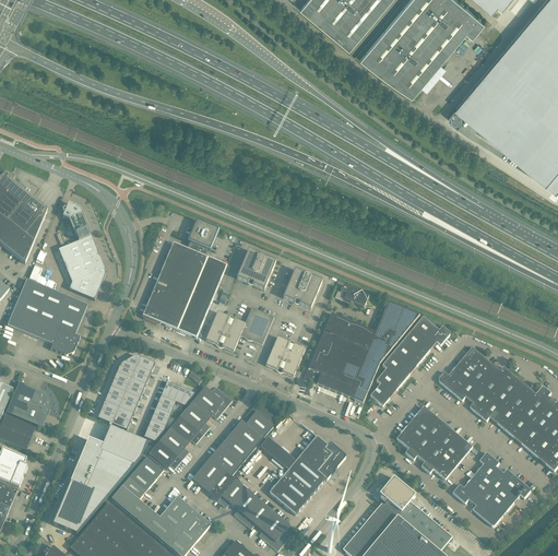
[(305,0),(299,7),(305,11),(340,40),(347,47),(354,40),(388,0),(406,0),(372,40),(359,57),(371,67),(384,77),(398,86),(411,95),(416,89),(419,84),(439,61),(456,40),(465,31),(471,35),(478,26),(483,21),(458,0),(305,0)]
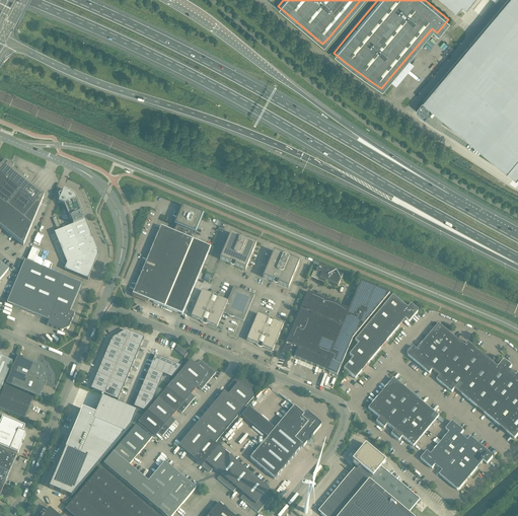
[(517,170),(517,0),(503,0),(422,97),(416,105),(416,108),(424,116),(432,106),(512,172),(515,168),(517,170)]
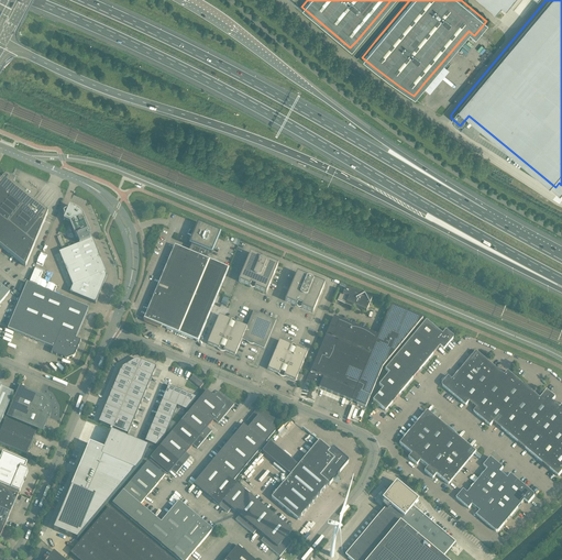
[(483,0),(495,10),(502,2),(506,6),(510,0),(483,0)]
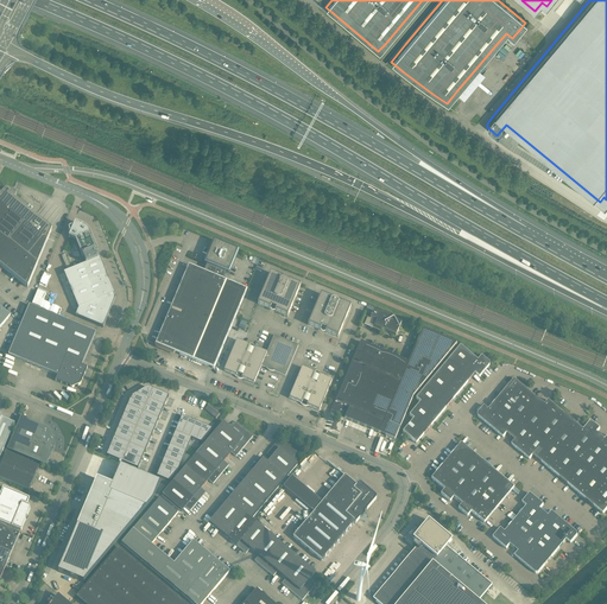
[(51,227),(29,209),(13,197),(16,191),(16,192),(17,191),(11,189),(8,188),(7,188),(5,188),(4,188),(2,189),(2,190),(0,191),(0,264),(26,285),(50,228),(51,227)]
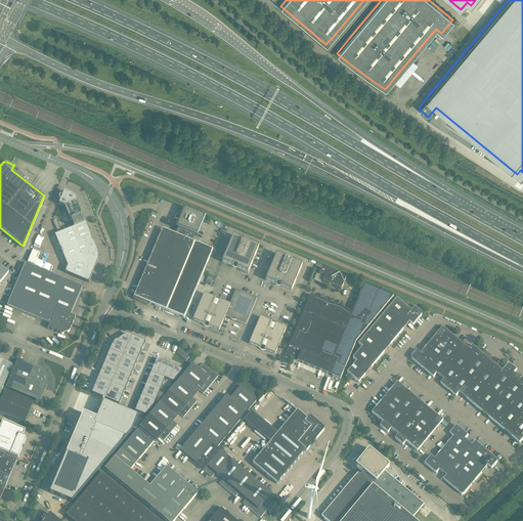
[(83,214),(77,200),(76,198),(75,196),(73,194),(71,193),(69,192),(64,190),(63,189),(62,193),(59,194),(58,194),(58,196),(59,200),(58,203),(59,203),(63,205),(70,218),(69,218),(71,221),(71,220),(73,225),(53,233),(67,264),(63,270),(88,280),(98,254),(97,254),(96,252),(97,252),(85,220),(83,221),(81,216),(84,216),(83,214)]
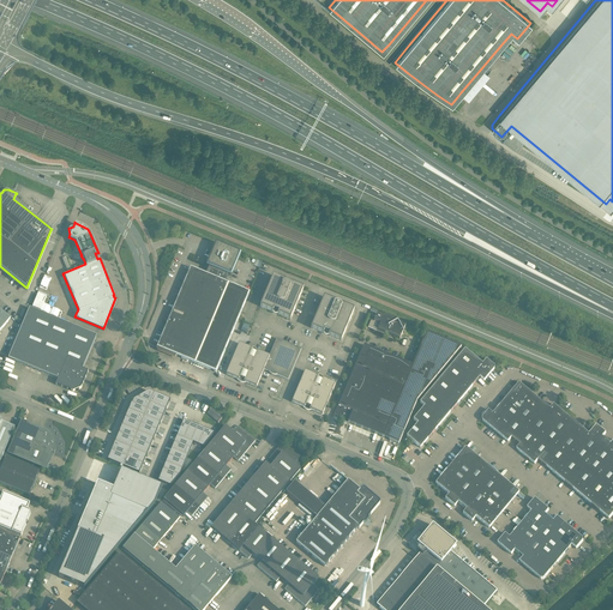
[(214,241),(211,247),(204,263),(205,264),(208,265),(204,271),(224,279),(227,273),(229,275),(230,273),(240,252),(239,251),(215,241),(214,241)]
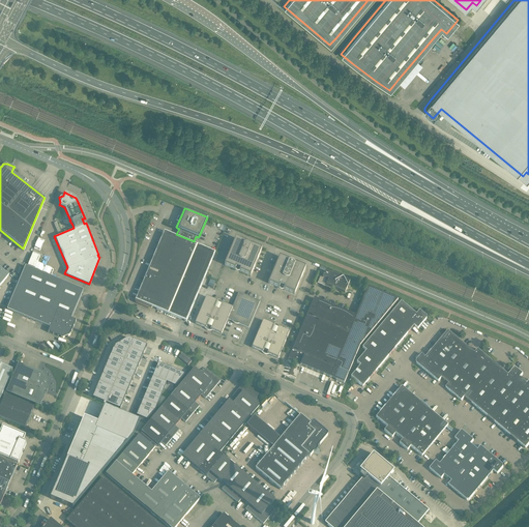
[(134,297),(134,298),(134,299),(134,300),(135,300),(150,306),(150,304),(183,319),(185,319),(214,251),(209,247),(197,242),(194,241),(176,234),(163,229),(137,291),(134,297)]
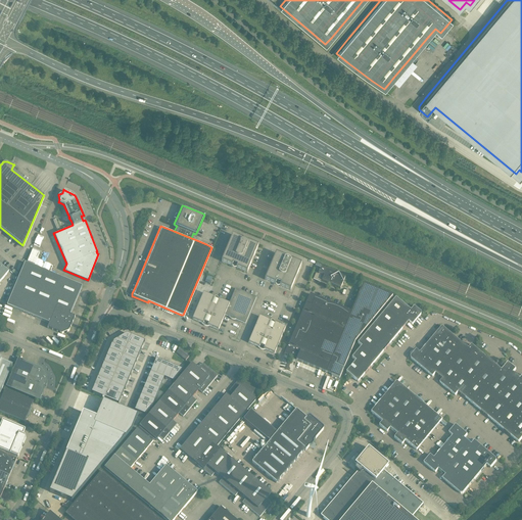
[(246,270),(256,245),(257,243),(256,243),(246,239),(245,239),(244,238),(243,238),(242,238),(242,237),(231,233),(231,234),(221,258),(231,264),(232,262),(236,264),(235,266),(246,270)]
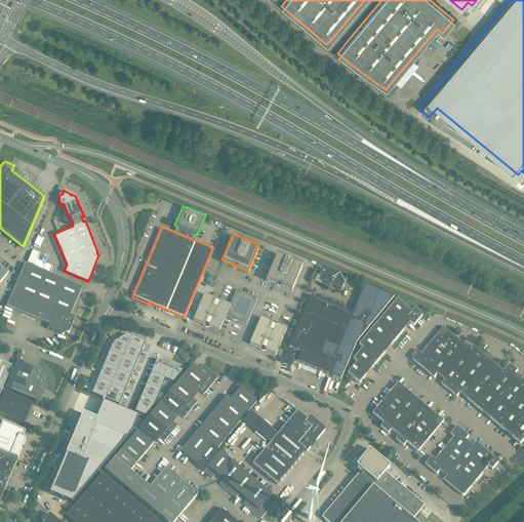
[(290,289),(301,264),(301,263),(290,258),(289,257),(288,257),(287,257),(286,257),(287,256),(276,251),(265,278),(276,283),(276,281),(280,283),(280,284),(290,289)]
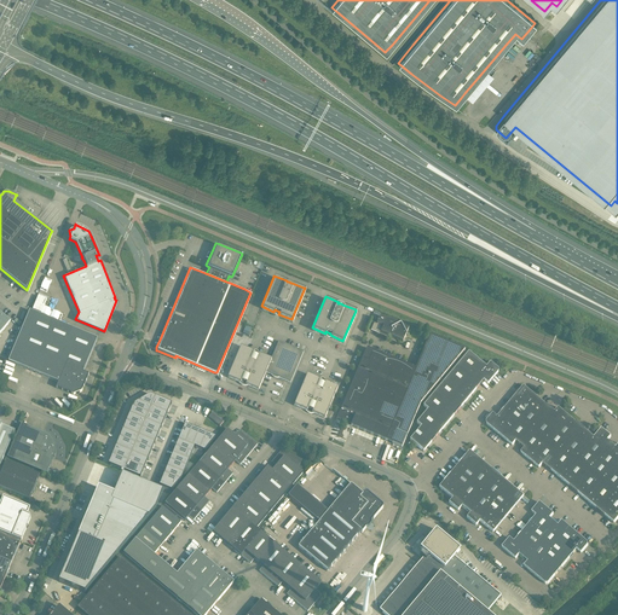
[(0,329),(10,318),(0,311),(0,329)]
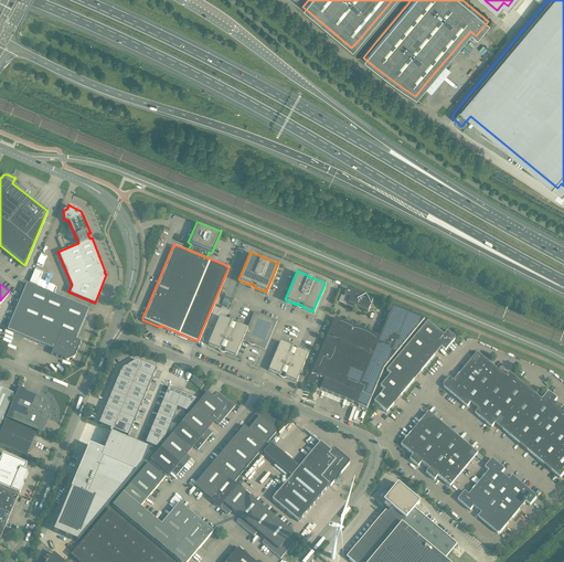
[(35,285),(33,292),(46,297),(49,290),(35,285)]
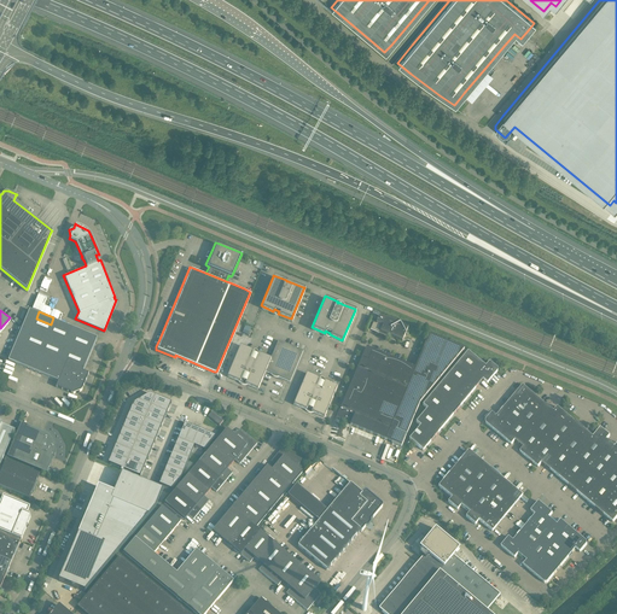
[(401,338),(407,323),(385,315),(384,316),(378,314),(374,320),(376,321),(376,322),(372,321),(371,326),(373,327),(377,329),(378,327),(379,327),(379,328),(401,338)]
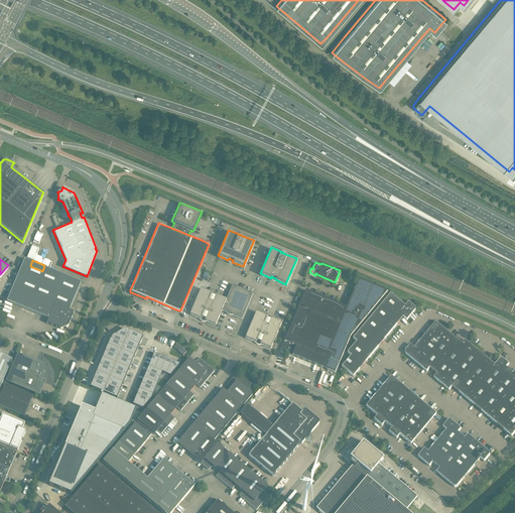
[(30,266),(28,270),(40,276),(42,271),(30,266)]
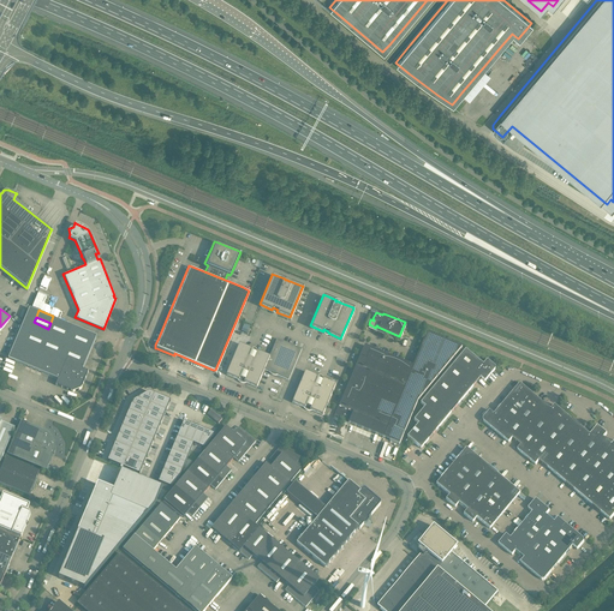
[(34,322),(30,329),(45,335),(48,329),(34,322)]
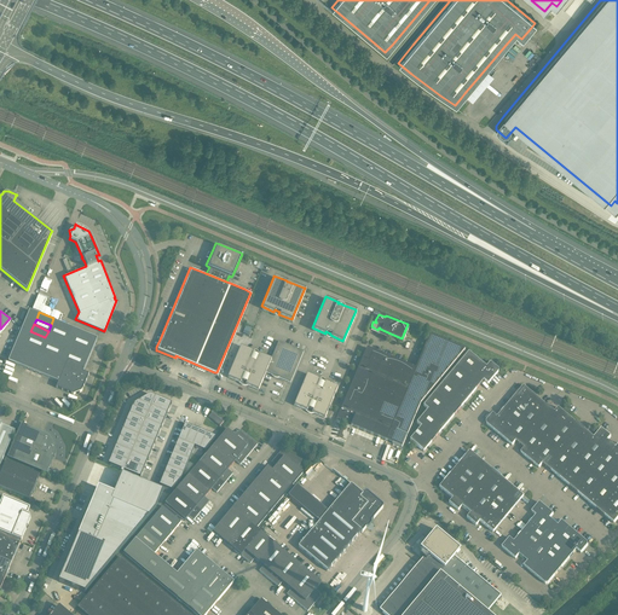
[(79,329),(75,336),(85,340),(88,332),(79,329)]
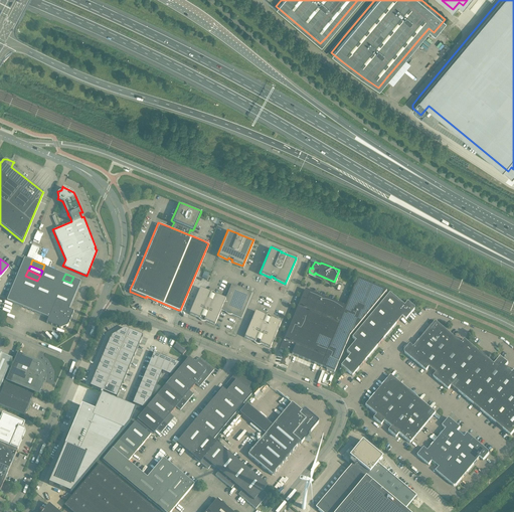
[(25,276),(23,282),(35,287),(37,281),(25,276)]
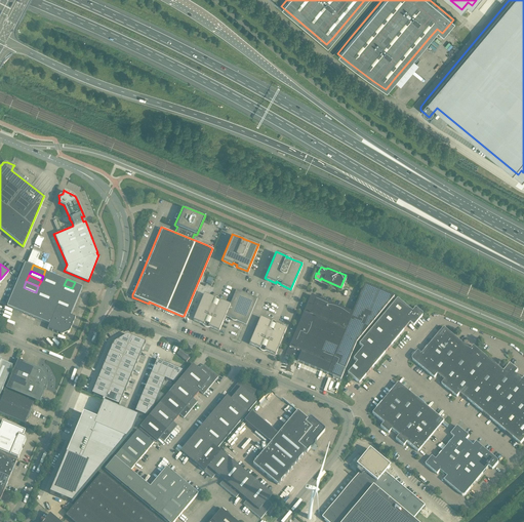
[(41,281),(38,286),(45,289),(47,283),(41,281)]
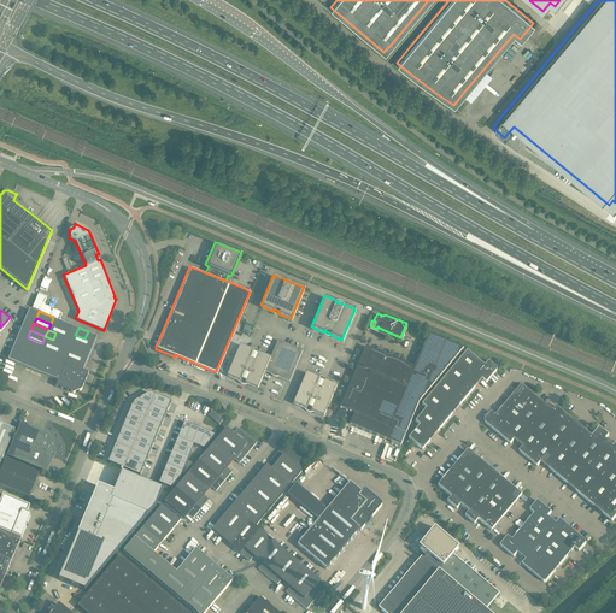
[(88,331),(84,339),(98,345),(100,337),(95,335),(88,331)]
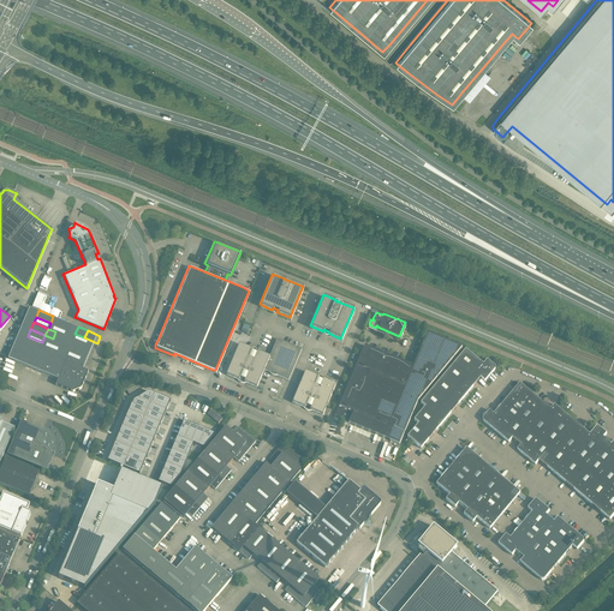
[(416,399),(460,345),(425,330),(412,364),(363,343),(334,412),(335,413),(337,414),(337,415),(398,442),(416,399)]
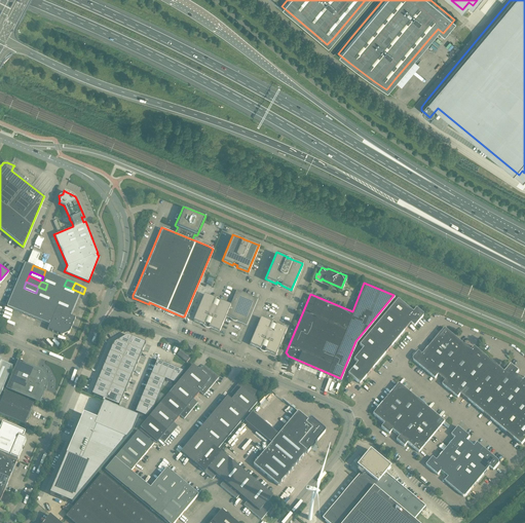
[(64,286),(62,292),(70,295),(72,289),(64,286)]
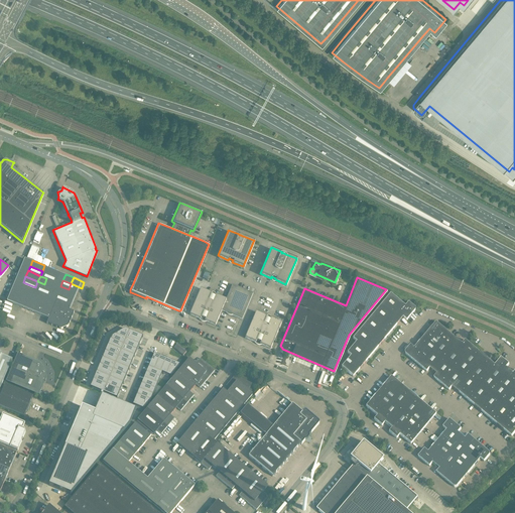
[(37,281),(35,287),(41,289),(44,284),(37,281)]
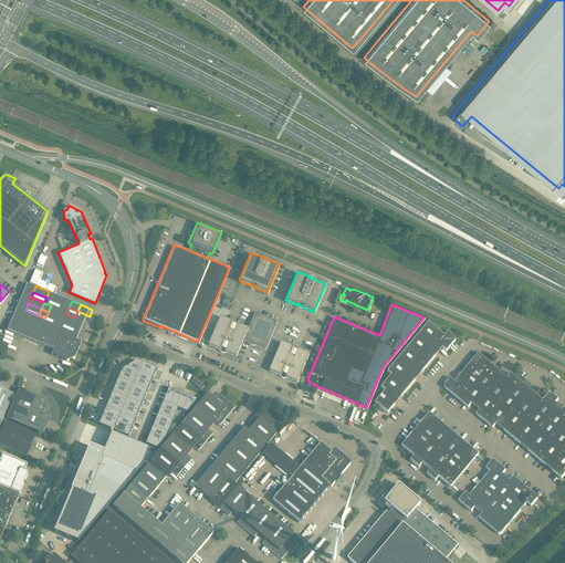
[(25,310),(22,315),(37,321),(39,315),(25,310)]
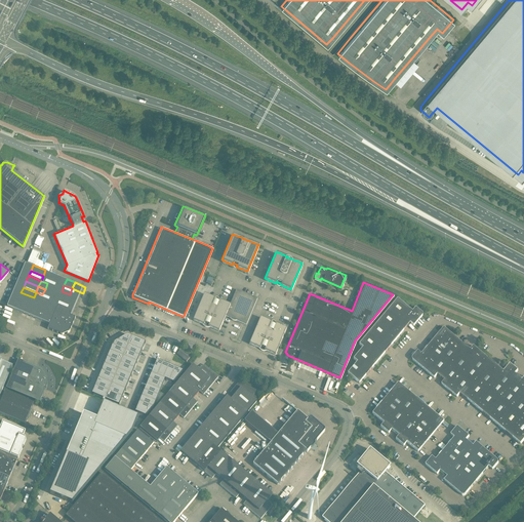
[(193,317),(192,318),(193,318),(201,322),(203,323),(203,322),(204,323),(205,323),(206,323),(207,323),(207,324),(217,329),(218,329),(218,328),(225,314),(231,316),(231,314),(235,316),(234,318),(245,322),(256,296),(235,287),(231,298),(232,299),(231,303),(229,302),(229,303),(218,297),(217,299),(213,298),(214,296),(203,291),(193,317)]
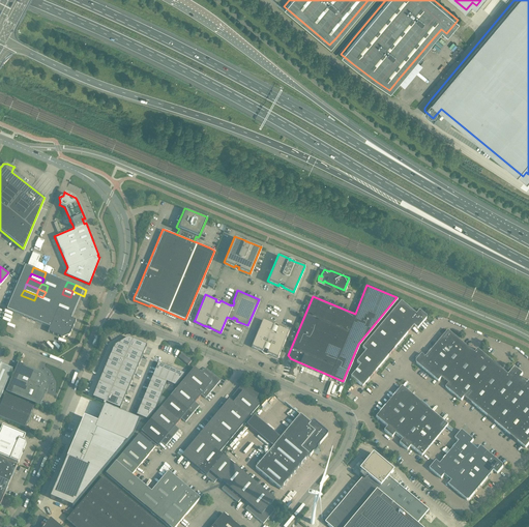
[(72,291),(70,297),(82,301),(84,296),(72,291)]
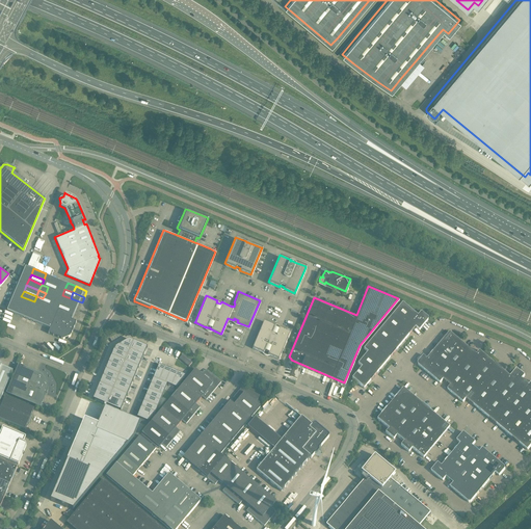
[(62,295),(60,300),(68,305),(71,298),(62,295)]
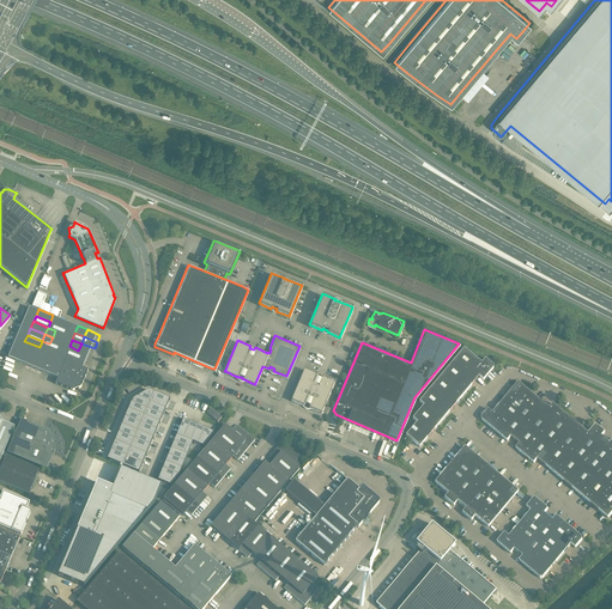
[(24,341),(22,348),(36,354),(40,347),(24,341)]
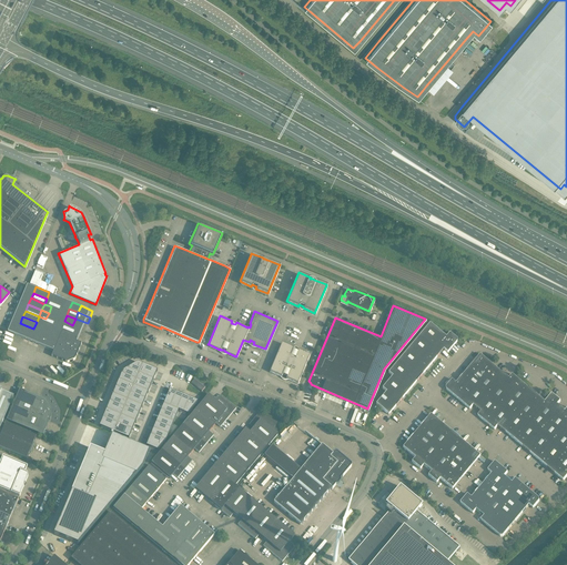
[(39,316),(37,322),(43,325),(46,319),(39,316)]
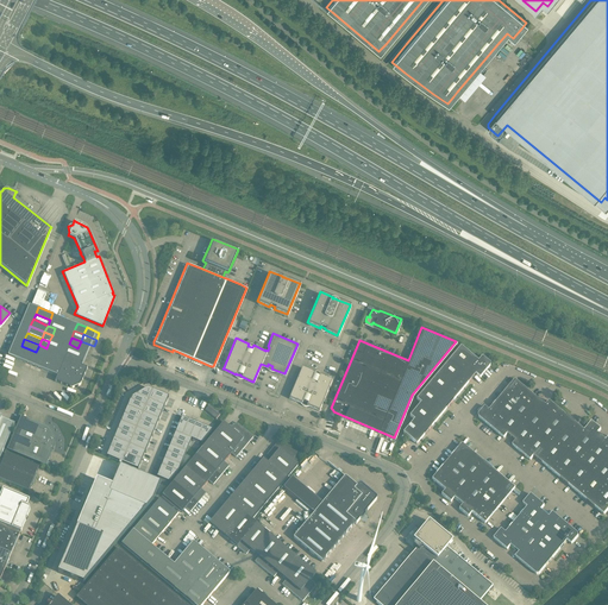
[(81,341),(77,348),(91,353),(94,346),(81,341)]
